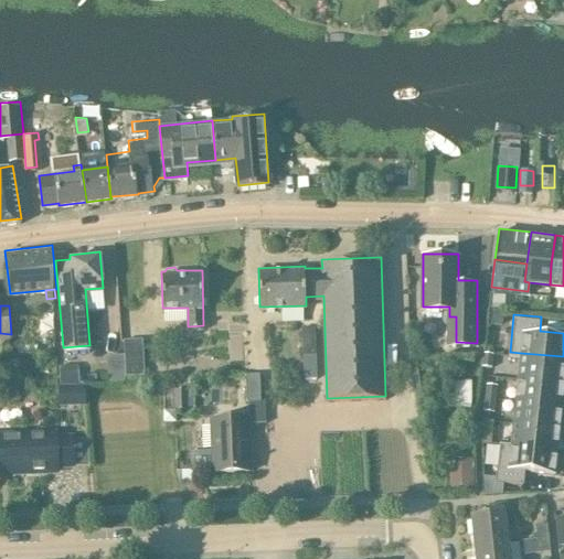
[(304,375),(318,374),(316,323),(301,323),(304,375)]
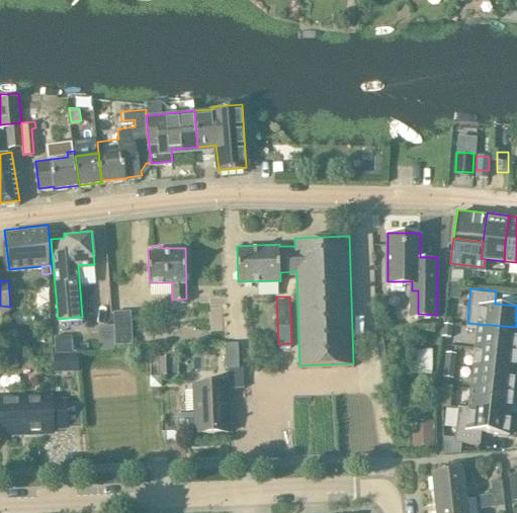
[(132,339),(131,307),(114,308),(115,340),(132,339)]
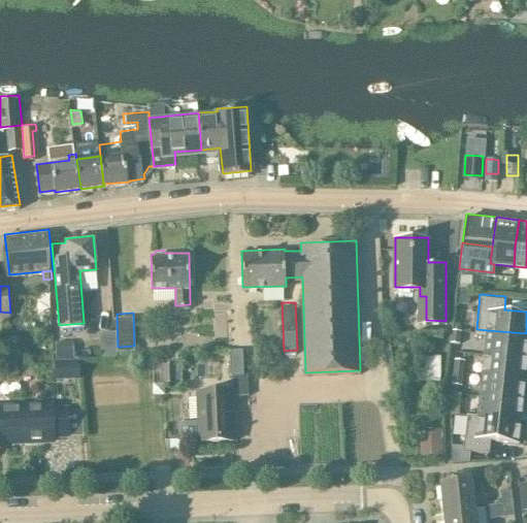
[(452,328),(451,340),(460,341),(461,329),(452,328)]
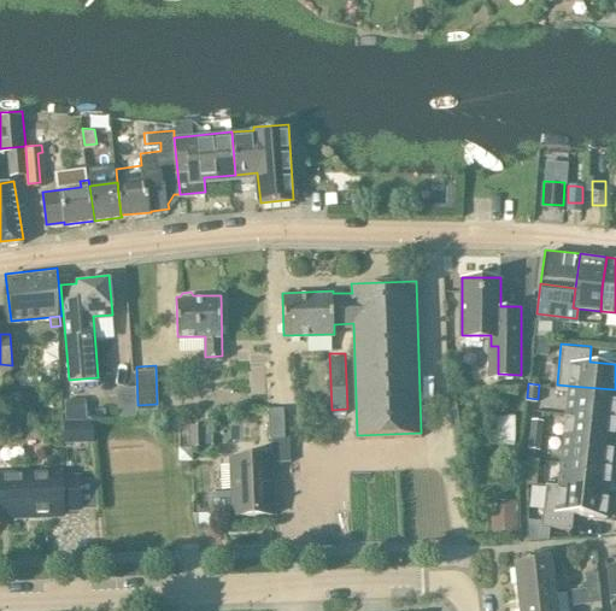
[(615,389),(569,386),(565,410),(615,415),(615,389)]
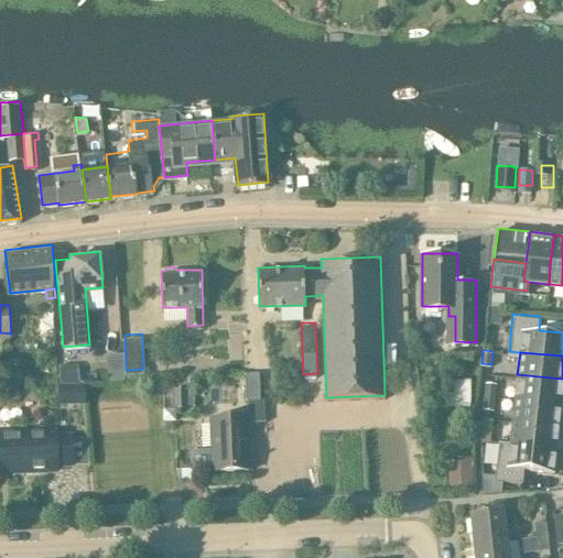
[(78,360),(60,361),(61,379),(79,378),(78,360)]
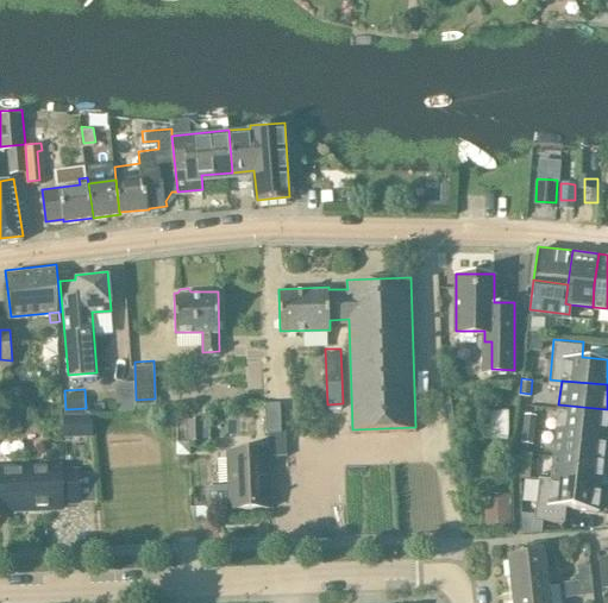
[(282,429),(281,401),(265,401),(267,431),(282,429)]
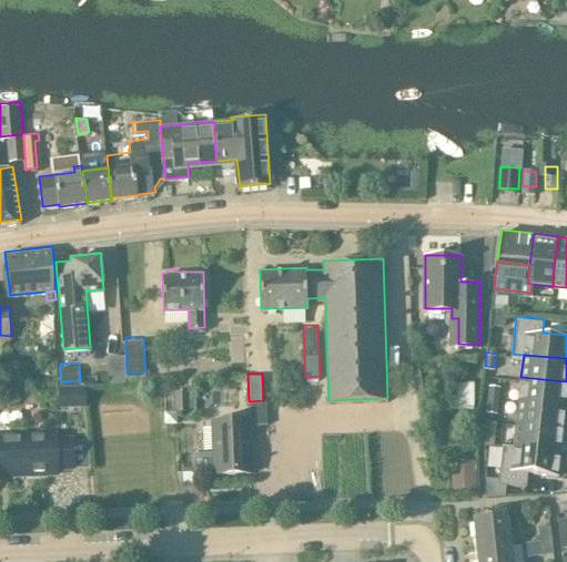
[(520,377),(518,399),(566,405),(566,381),(520,377)]
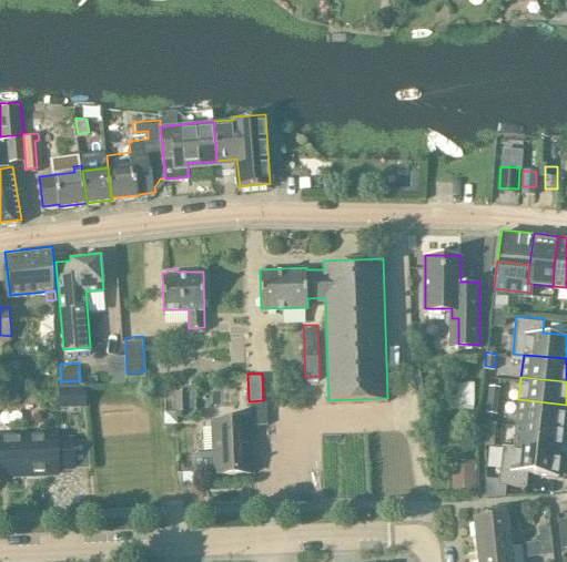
[(87,402),(87,385),(62,386),(62,404),(87,402)]
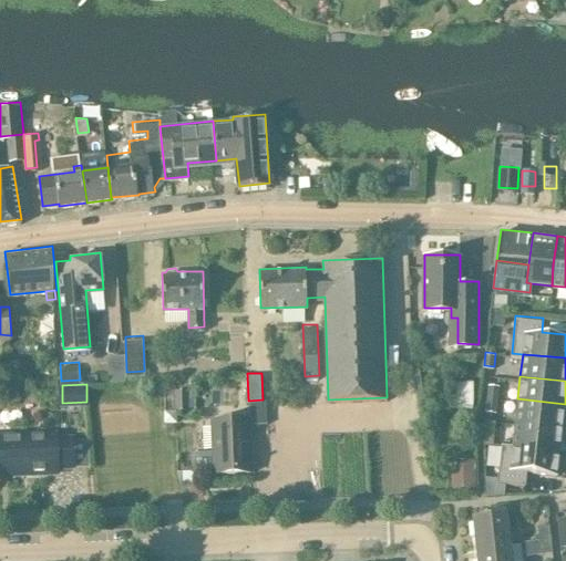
[(489,384),(487,395),(487,396),(497,397),(498,397),(500,385),(489,384)]
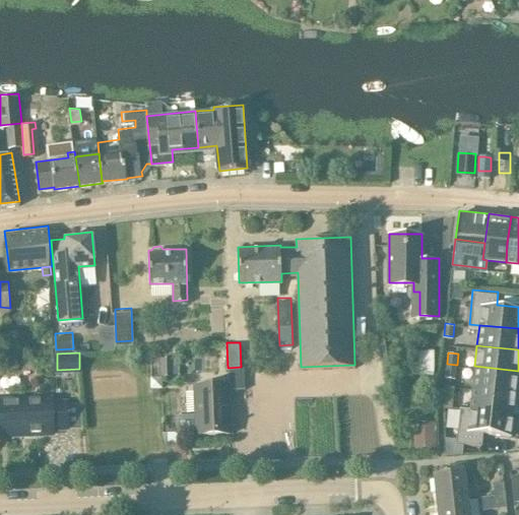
[(434,371),(435,356),(413,355),(413,370),(434,371)]
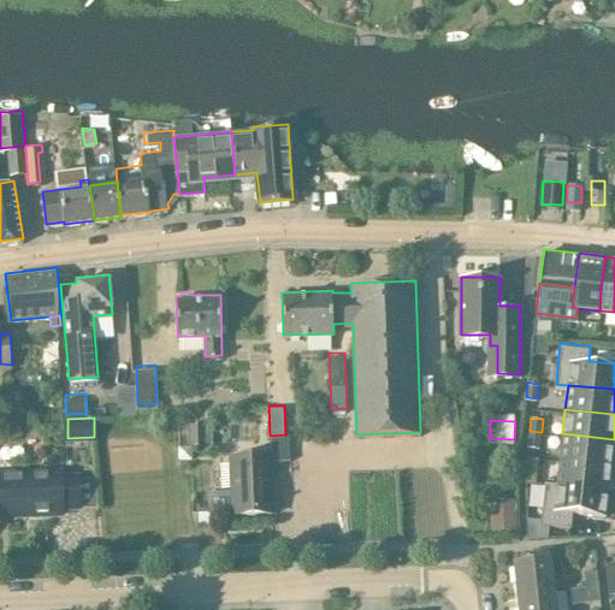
[(190,446),(205,445),(205,422),(189,422),(190,446)]
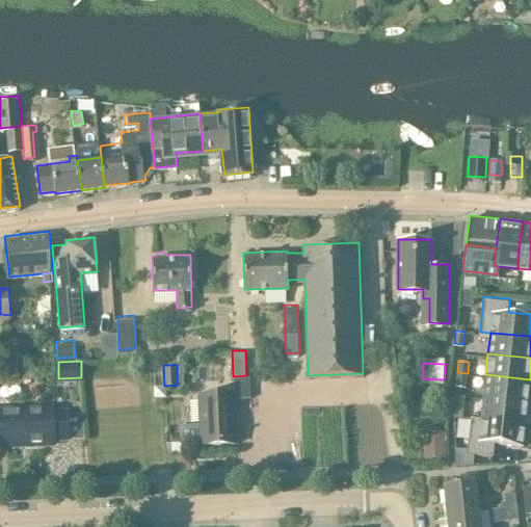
[(457,371),(455,385),(466,386),(468,373),(467,373),(457,372),(457,371)]
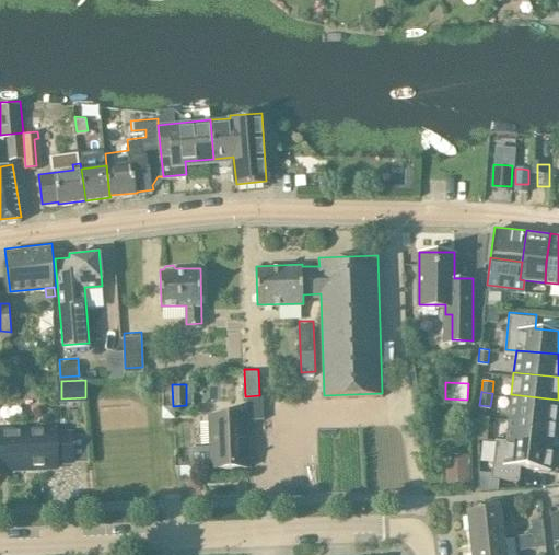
[(511,394),(509,416),(555,421),(558,400),(511,394)]
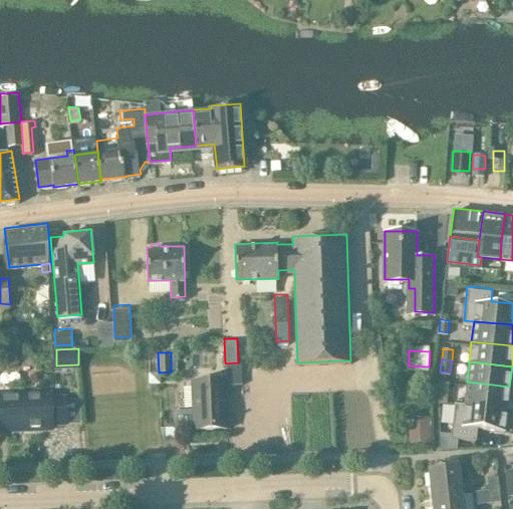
[(229,427),(227,378),(193,380),(196,429),(229,427)]
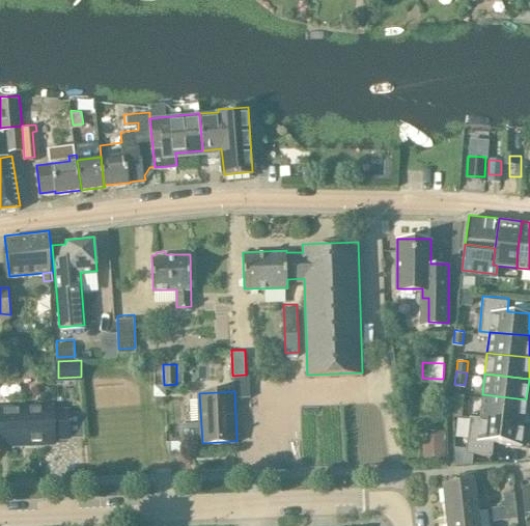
[(462,413),(464,392),(454,391),(453,403),(452,412),(462,413)]
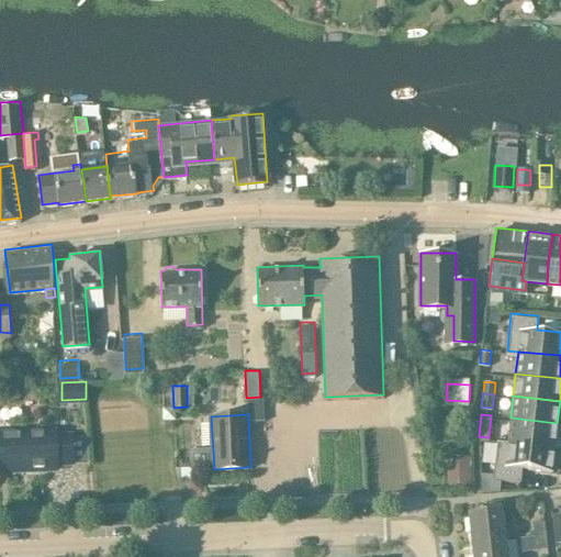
[(511,418),(508,441),(554,445),(557,423),(511,418)]
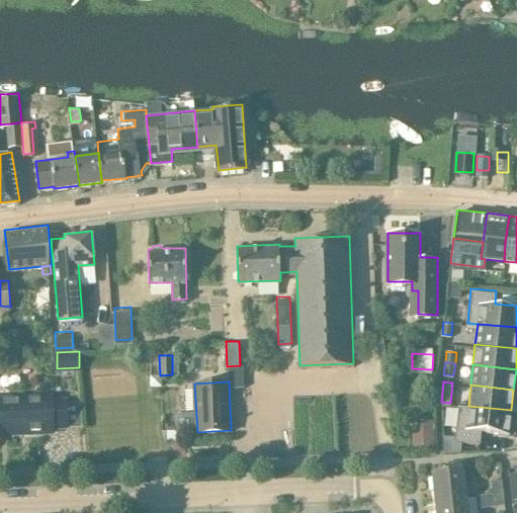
[(54,424),(68,423),(67,399),(53,400),(53,395),(0,396),(0,436),(10,436),(10,430),(54,429),(54,424)]
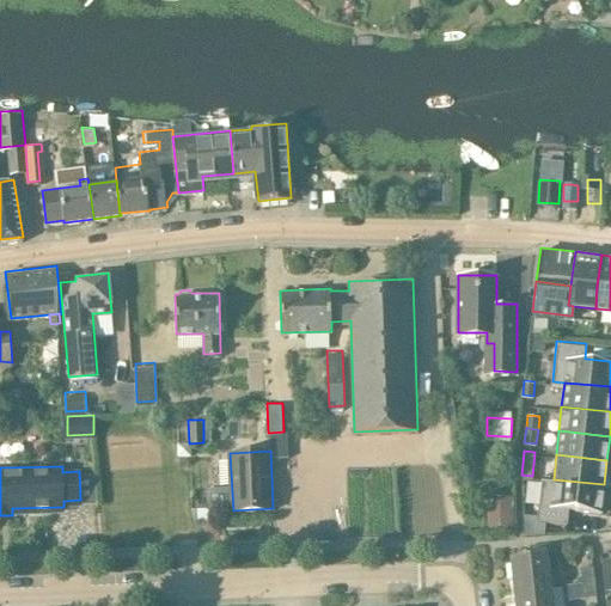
[(604,484),(554,479),(542,478),(537,518),(567,521),(569,506),(602,509),(604,484)]
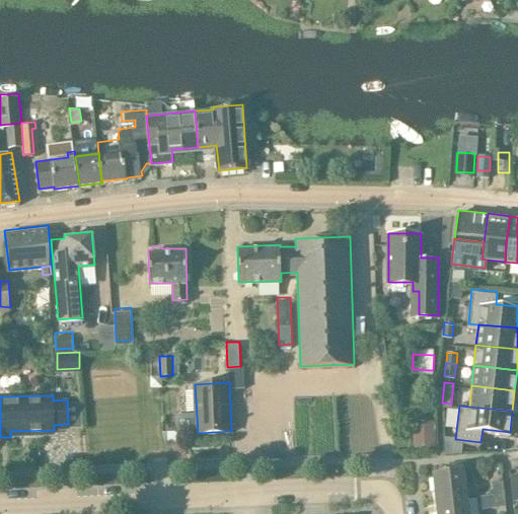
[(413,419),(414,445),(437,443),(435,418),(413,419)]
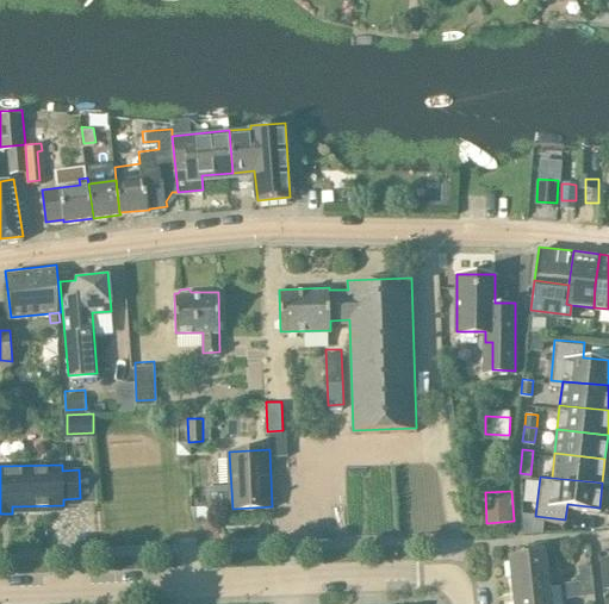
[(514,585),(551,581),(547,550),(510,554),(514,585)]
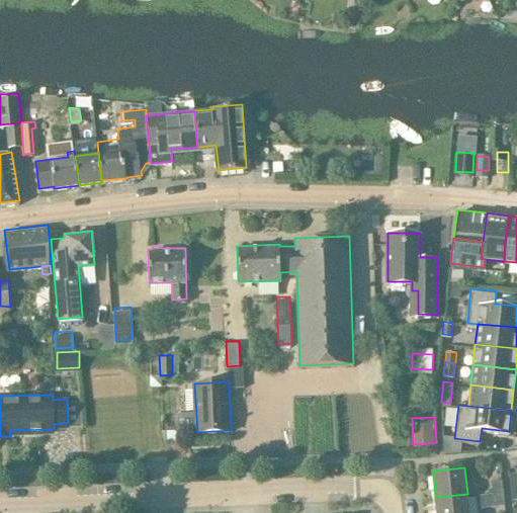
[(493,491),(503,490),(502,477),(492,478),(493,491)]
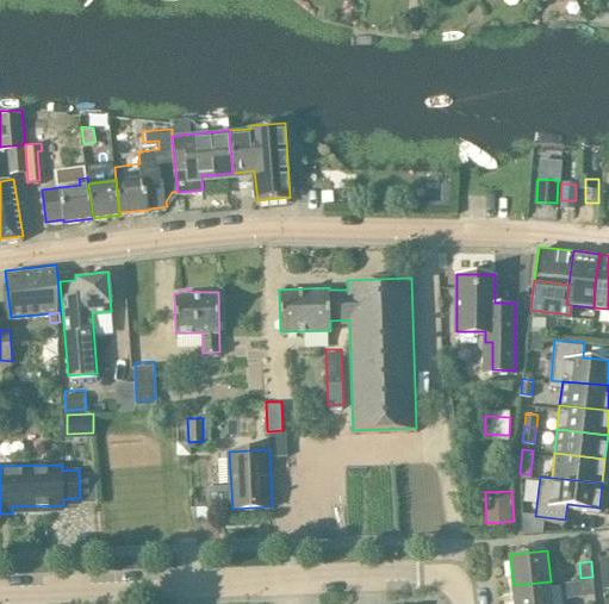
[(592,577),(580,578),(582,592),(595,591),(592,577)]
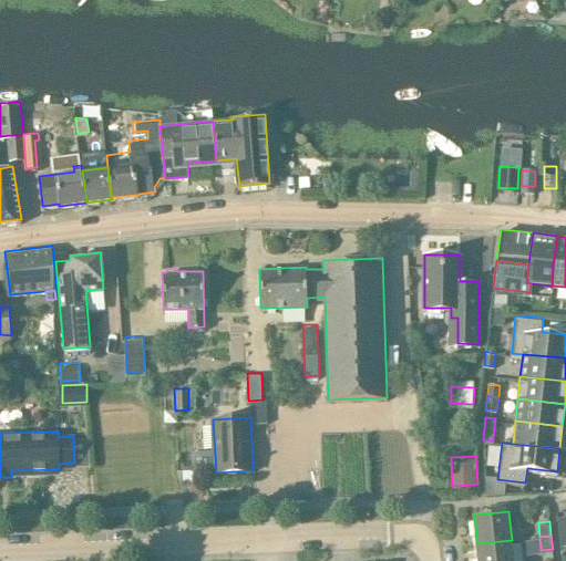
[(541,550),(539,537),(524,539),(526,552),(541,550)]
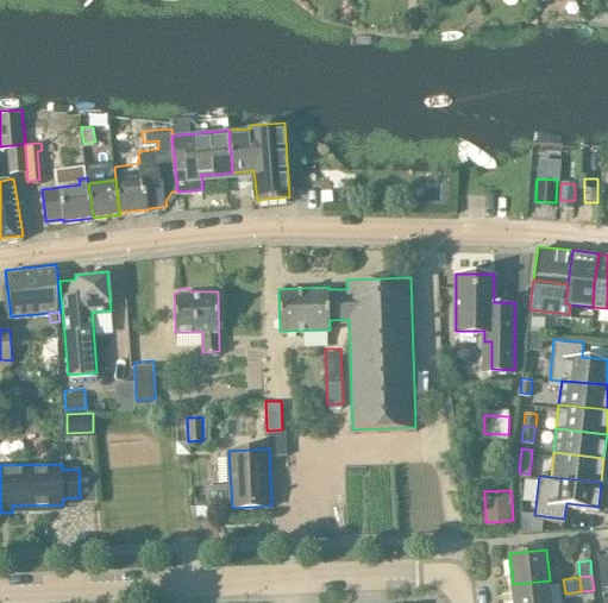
[(552,602),(550,580),(513,584),(514,602),(552,602)]
